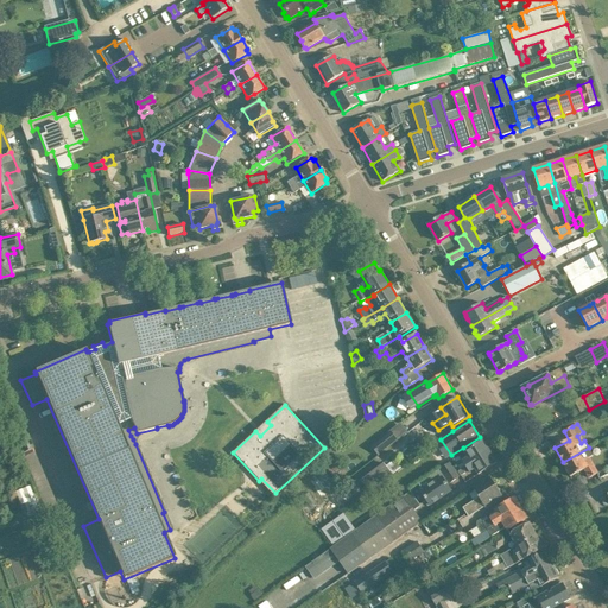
[(391,431),(371,447),(378,455),(398,439),(391,431)]
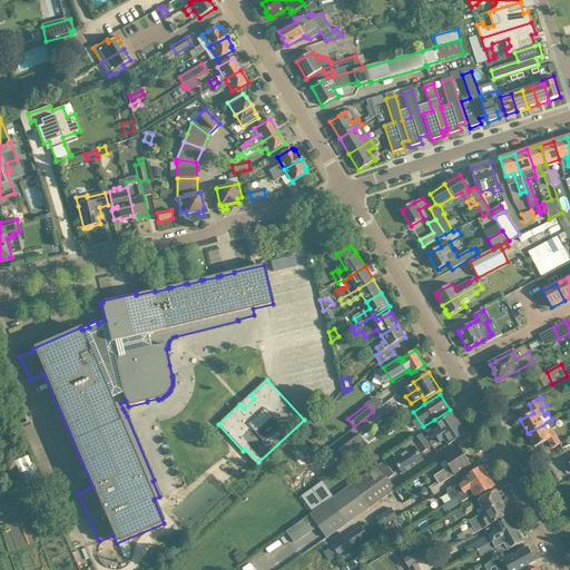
[(26,409),(16,413),(20,425),(31,421),(26,409)]
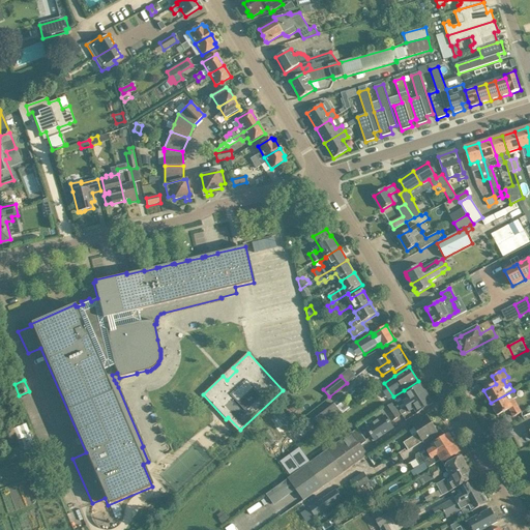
[(404,403),(407,407),(428,393),(421,384),(405,395),(408,400),(404,403)]
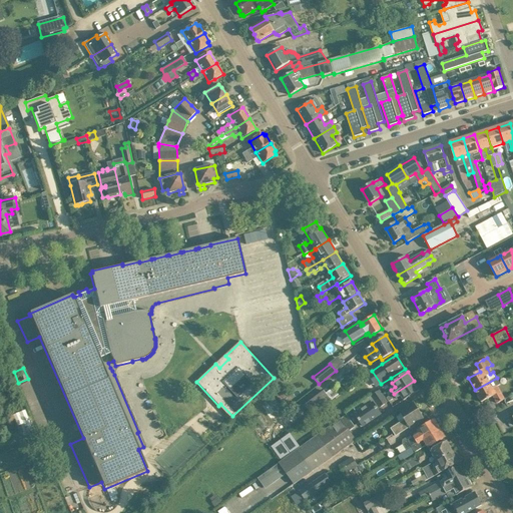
[(497,378),(475,390),(481,402),(493,396),(497,403),(504,399),(497,386),(500,385),(497,378)]
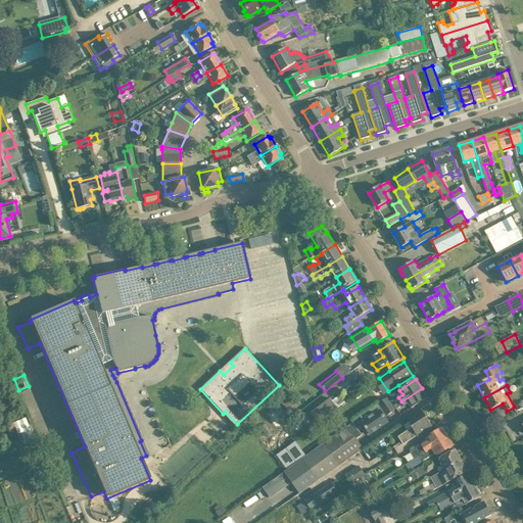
[(422,388),(401,401),(405,407),(409,405),(412,409),(428,398),(422,388)]
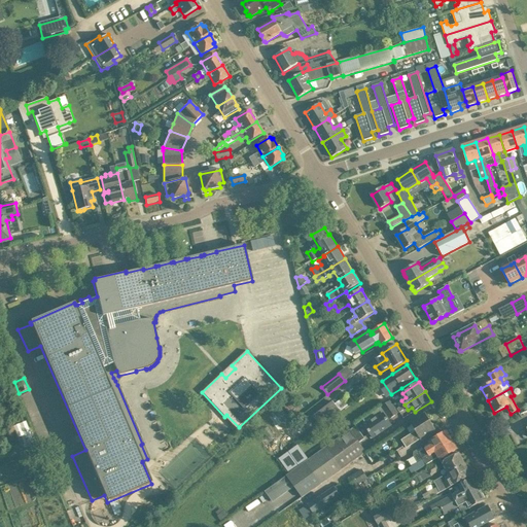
[(345,409),(349,405),(344,397),(335,403),(331,399),(312,415),(321,426),(345,409)]
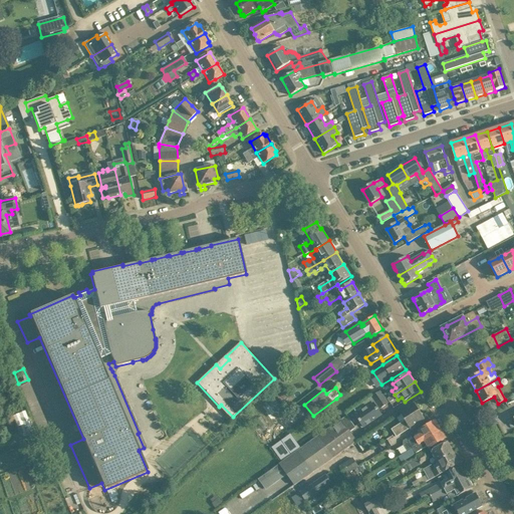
[(389,404),(382,396),(379,392),(360,406),(364,411),(355,417),(363,428),(381,415),(377,410),(379,409),(380,409),(389,404)]
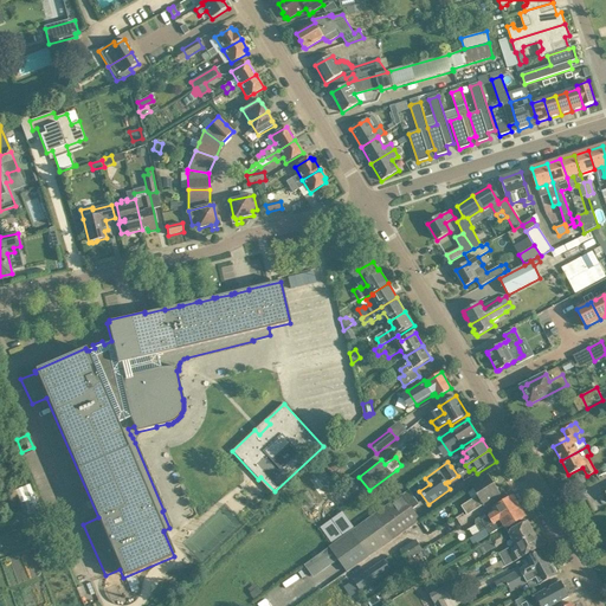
[(323,466),(308,479),(315,487),(314,488),(321,497),(322,496),(322,497),(331,490),(331,489),(337,484),(323,466)]
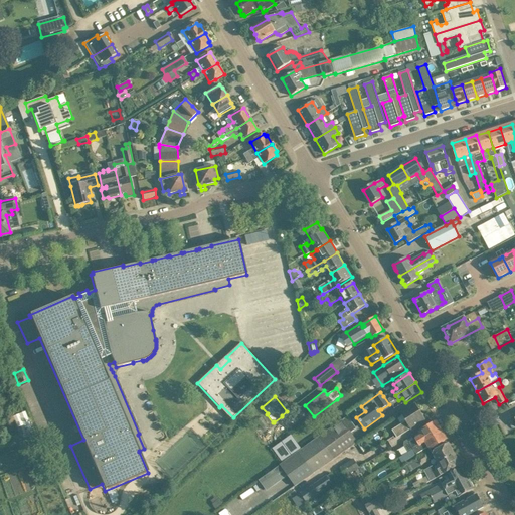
[(415,404),(407,409),(400,413),(406,422),(393,431),(397,438),(410,428),(411,430),(425,420),(415,404)]
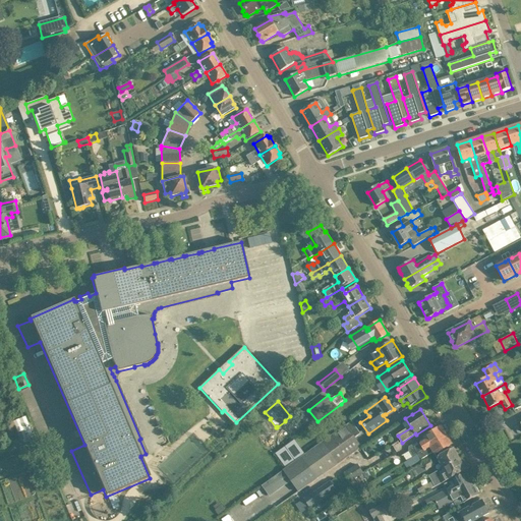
[(25,417),(12,422),(21,446),(35,441),(25,417)]
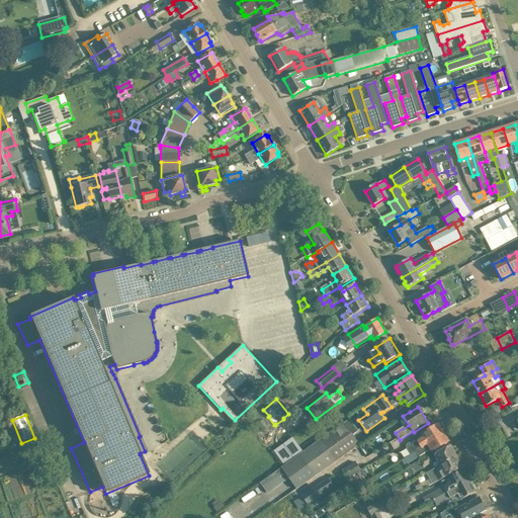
[(281,467),(289,479),(296,490),(305,484),(359,445),(352,436),(358,431),(350,419),(298,456),(287,463),(281,467)]
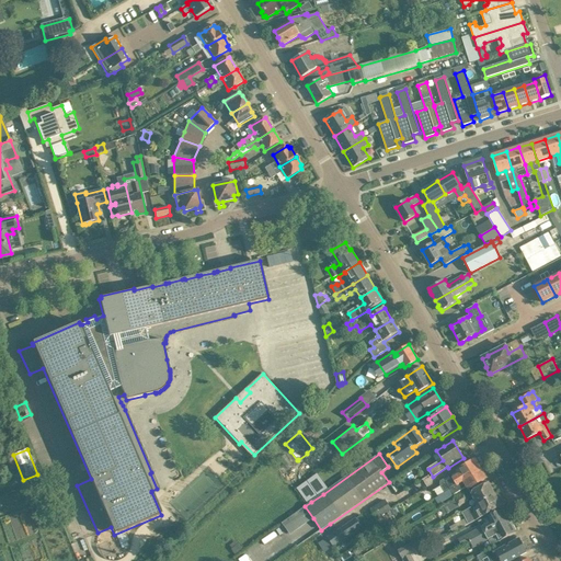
[(434,490),(438,497),(450,490),(450,489),(480,469),(474,460),(466,466),(441,481),(441,485),(434,490)]
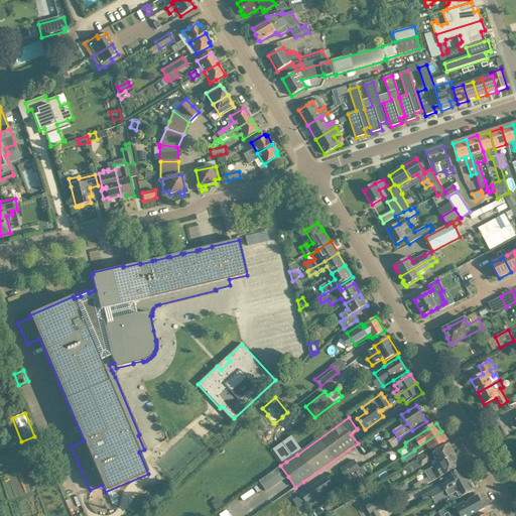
[(414,450),(403,458),(400,459),(403,464),(417,456),(429,447),(431,450),(447,440),(441,431),(414,449),(414,450)]
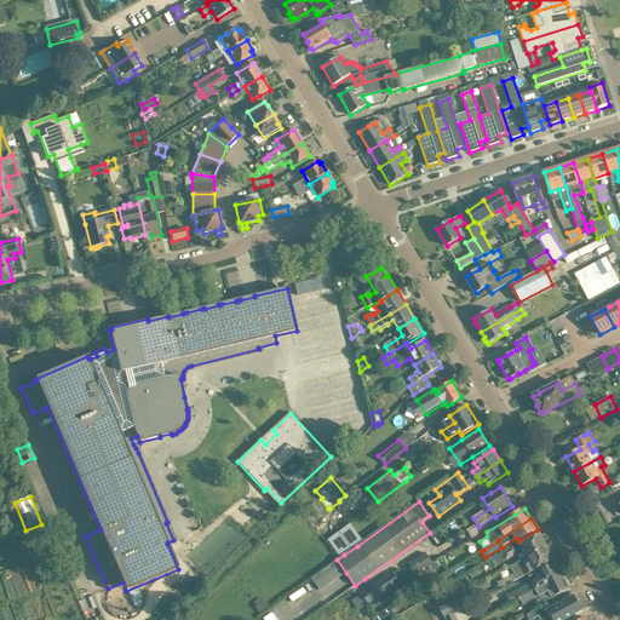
[(346,532),(333,540),(344,555),(357,546),(346,532)]
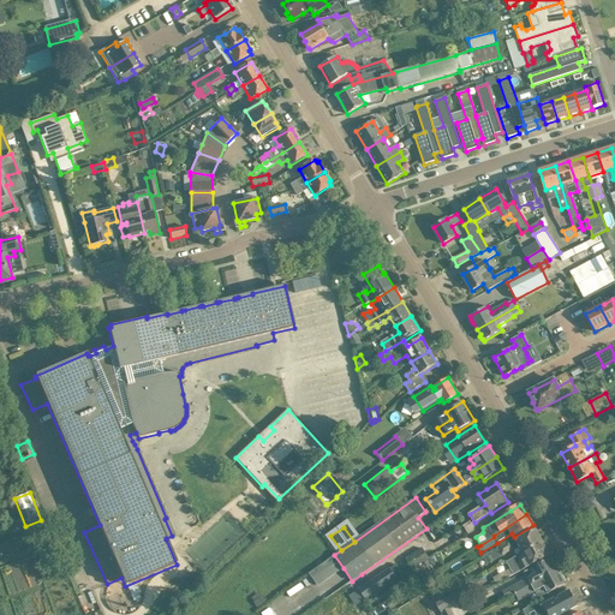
[(518,542),(523,553),(542,543),(535,530),(515,541),(514,539),(499,548),(483,557),(487,565),(514,549),(512,545),(518,542)]
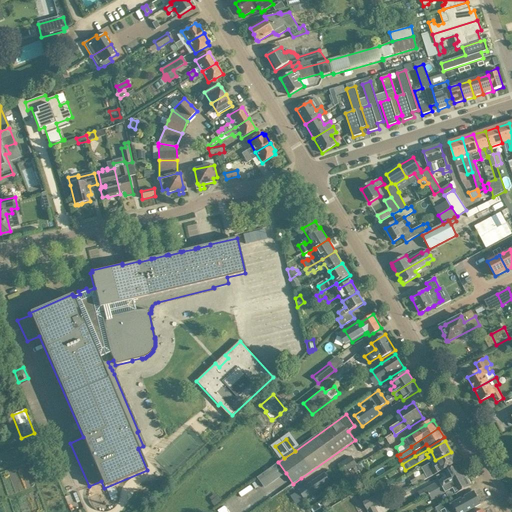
[(451,452),(435,460),(438,465),(431,469),(430,469),(424,472),(424,474),(417,478),(420,483),(427,479),(441,471),(457,463),(451,452)]
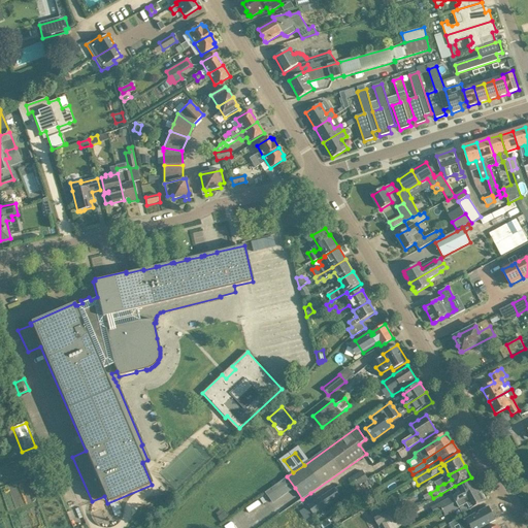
[(368,480),(362,470),(349,479),(354,488),(367,481),(368,480)]
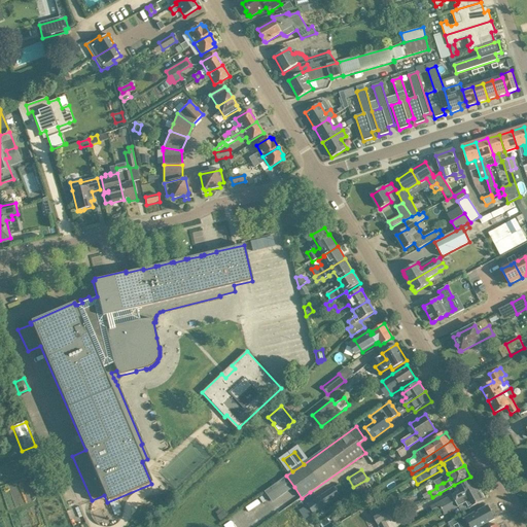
[(367,479),(366,480),(370,485),(377,481),(374,475),(367,479)]
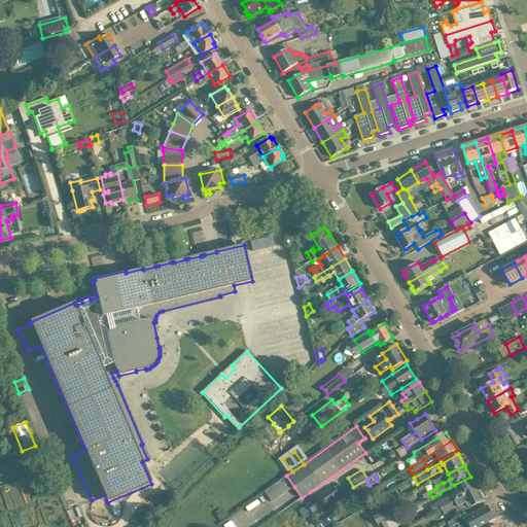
[(286,476),(278,482),(286,493),(294,487),(286,476)]
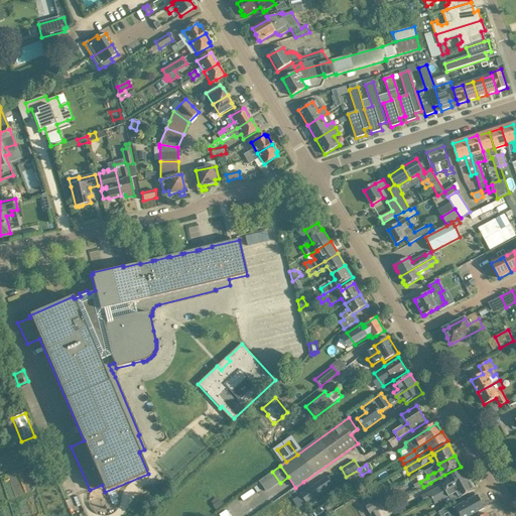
[(429,493),(432,499),(469,479),(463,468),(447,476),(450,482),(429,493)]
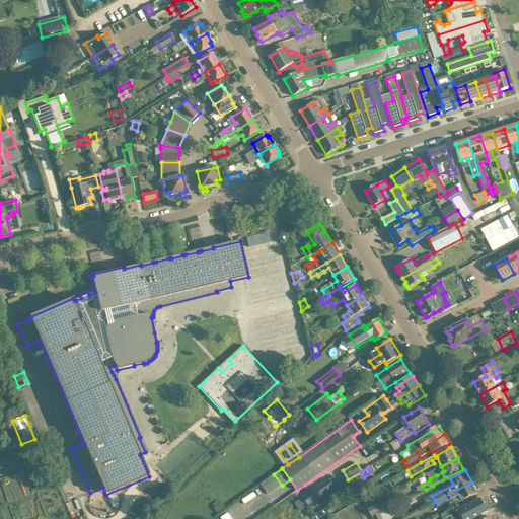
[(329,480),(304,497),(309,505),(334,488),(329,480)]
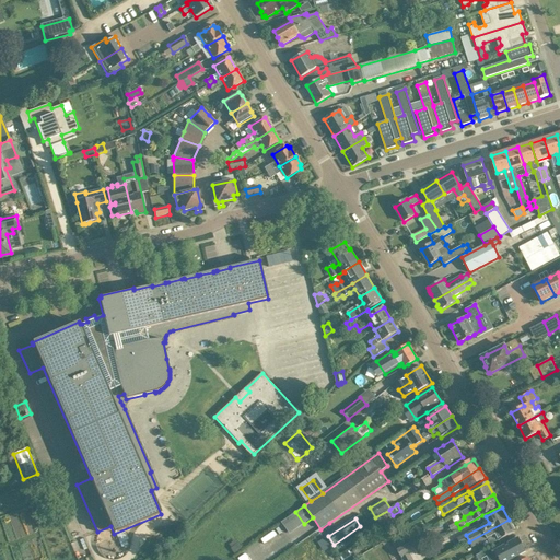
[(509,520),(469,541),(473,547),(496,535),(499,540),(515,532),(509,520)]
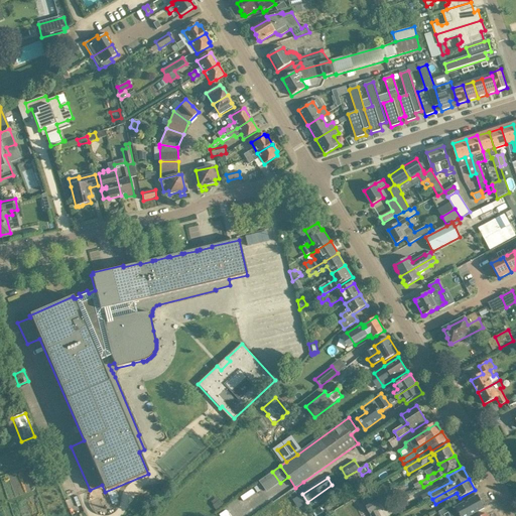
[(363,501),(365,504),(372,500),(367,491),(360,495),(363,501)]
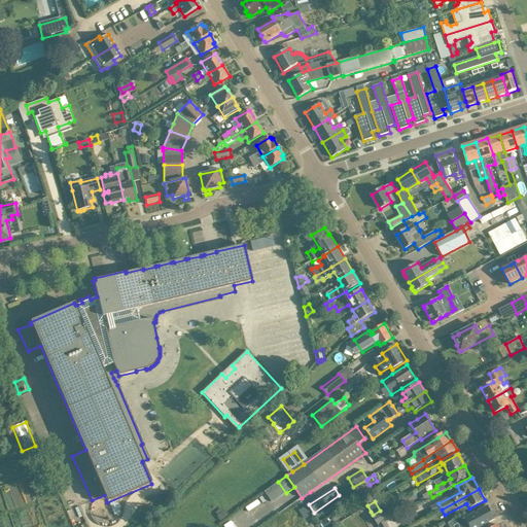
[(470,511),(456,519),(460,526),(479,526),(494,519),(488,506),(473,515),(470,511)]
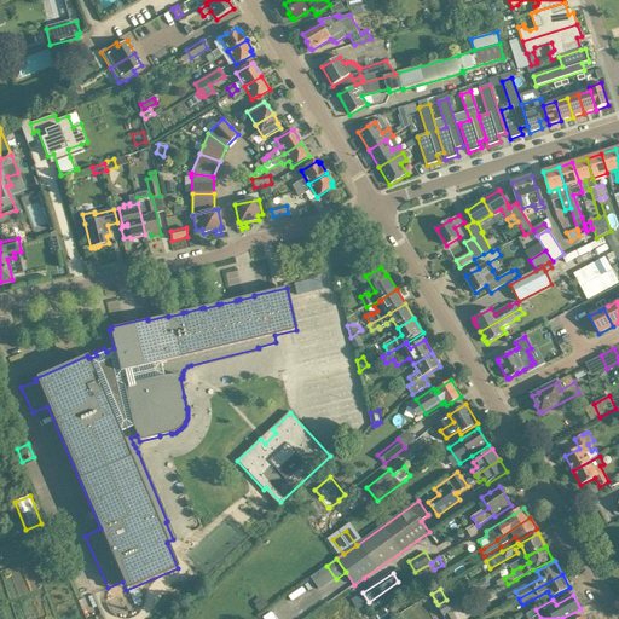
[(438,606),(444,617),(453,612),(457,611),(450,599),(438,606)]
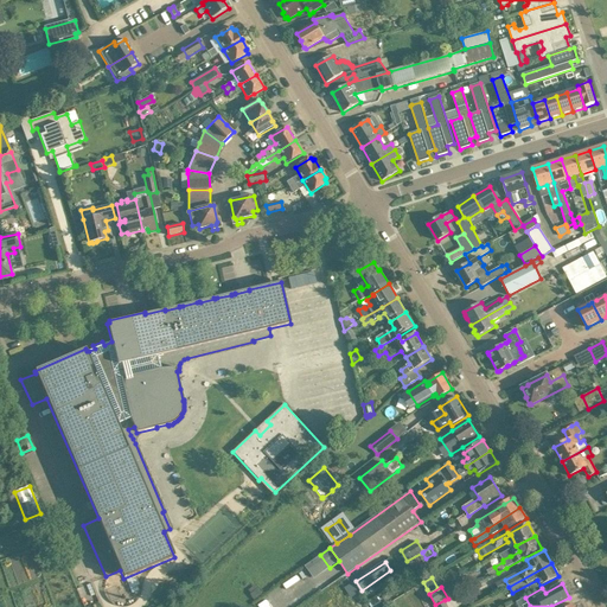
[(259,588),(250,594),(255,600),(262,594),(259,588)]
